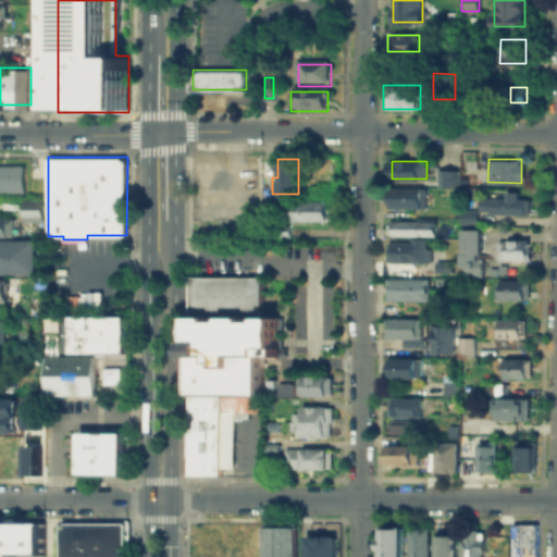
[(0,165),(23,166),(23,192),(0,192),(0,165)]
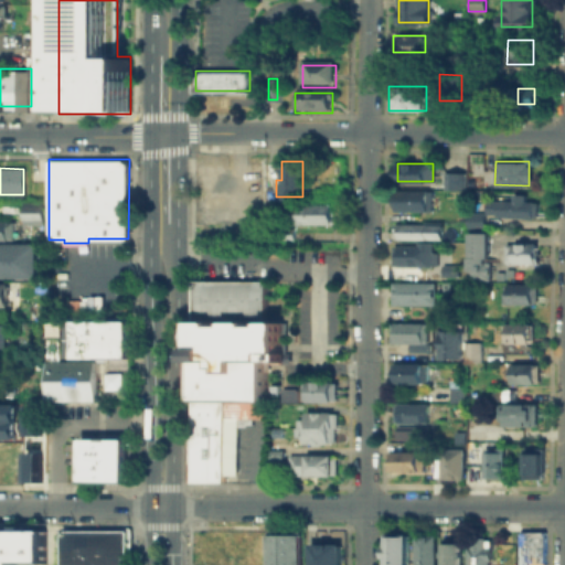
[(445,172),(466,172),(466,187),(445,187),(445,172)]
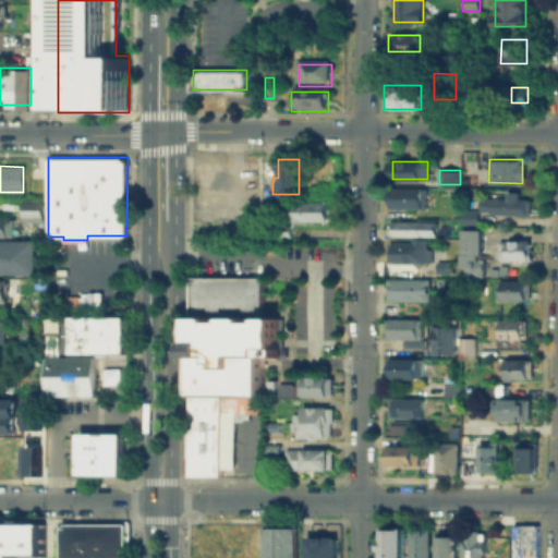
[(388,206),(388,185),(425,185),(424,206),(388,206)]
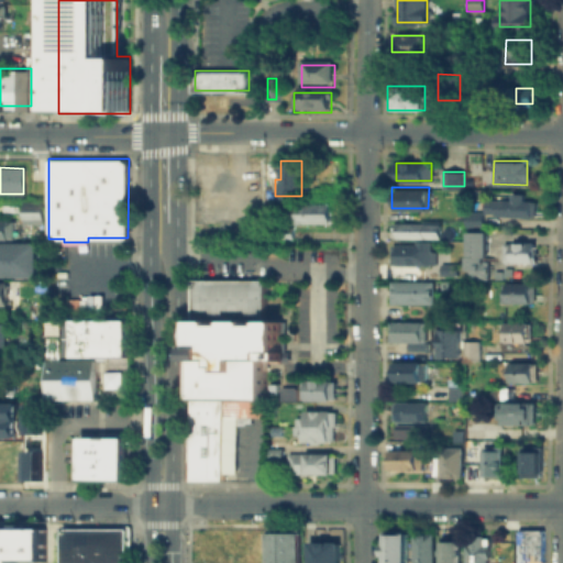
[(522,191),(522,199),(534,199),(534,212),(529,212),(529,217),(508,217),(508,216),(497,216),(497,212),(484,212),(484,198),(511,198),(511,191),(522,191)]
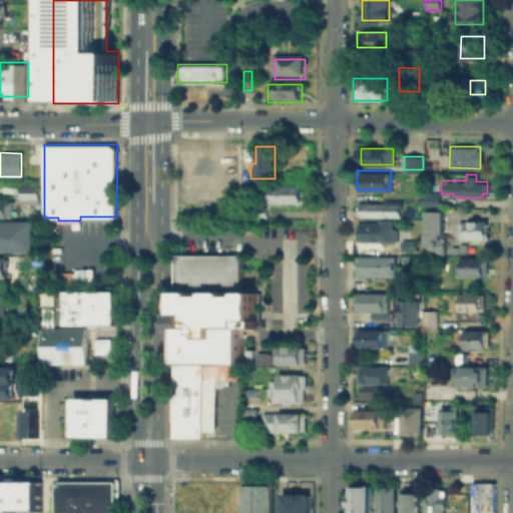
[(39,184),(39,202),(18,202),(18,184),(39,184)]
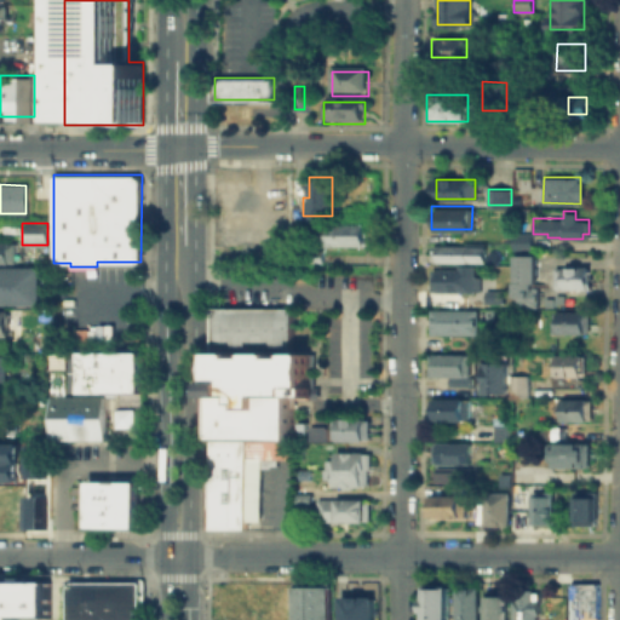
[(320,223),(365,223),(365,246),(320,246),(320,223)]
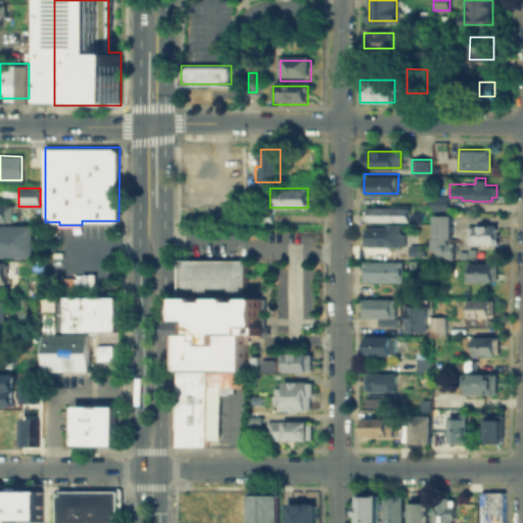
[(446,196),(446,208),(432,208),(432,196),(446,196)]
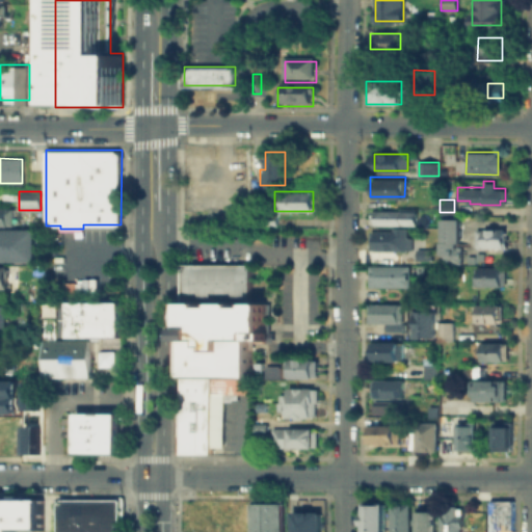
[(373,223),(373,209),(416,210),(416,223),(373,223)]
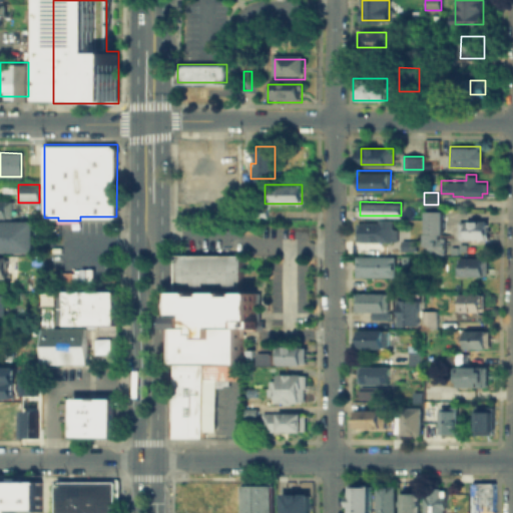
[(0,204),(15,204),(15,222),(0,222),(0,204)]
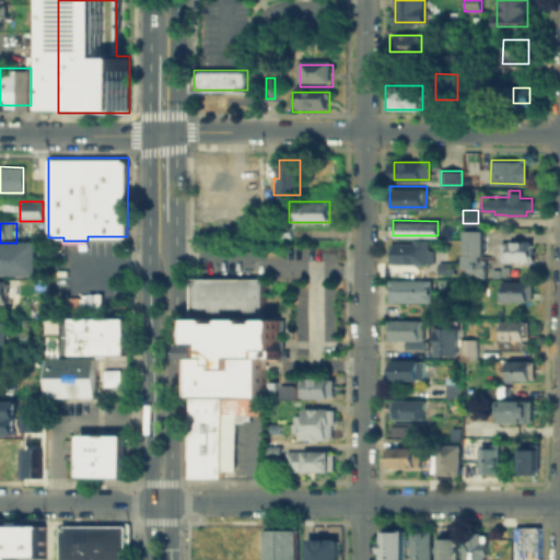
[(483,230),(483,277),(462,277),(462,230),(483,230)]
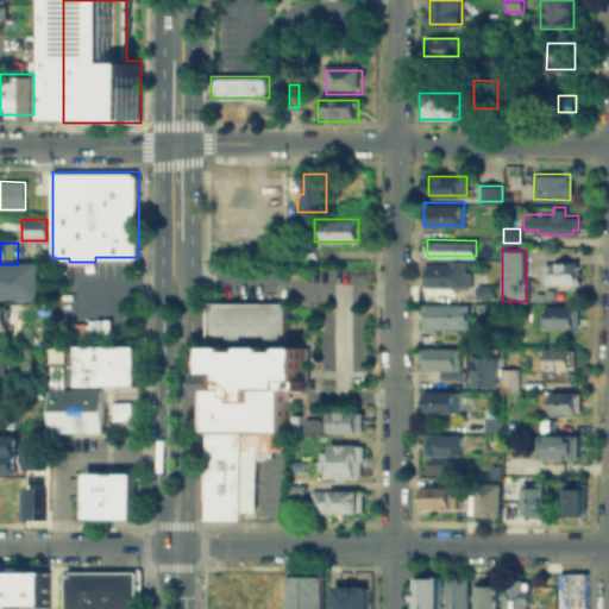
[(466,261),(466,268),(471,268),(471,287),(424,286),(424,261),(466,261)]
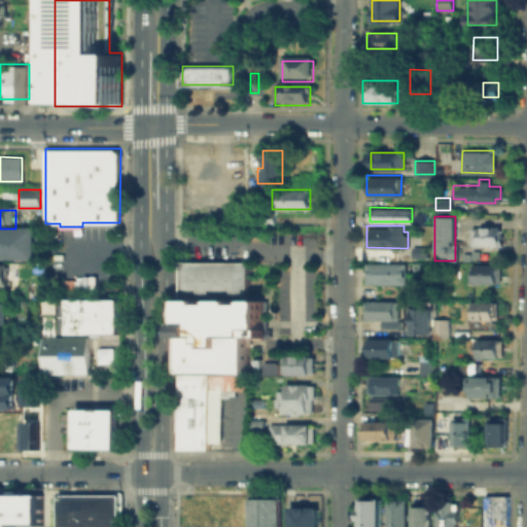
[(498,225),(498,245),(468,245),(468,225),(498,225)]
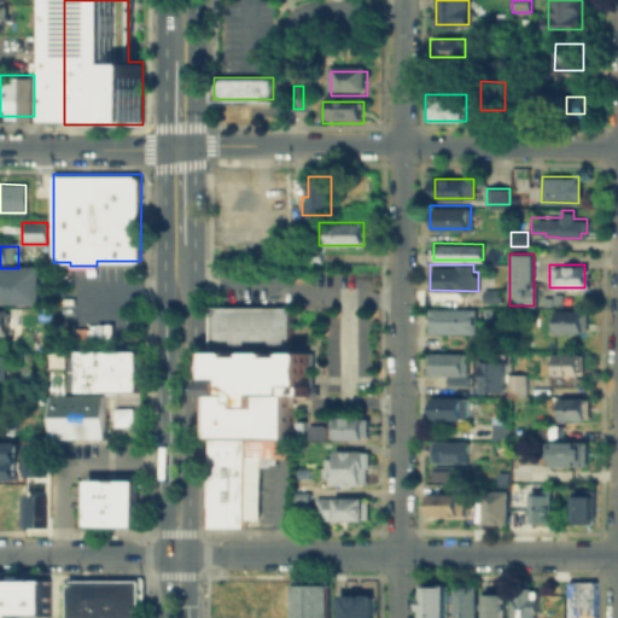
[(0,274),(41,274),(41,308),(0,308),(0,274)]
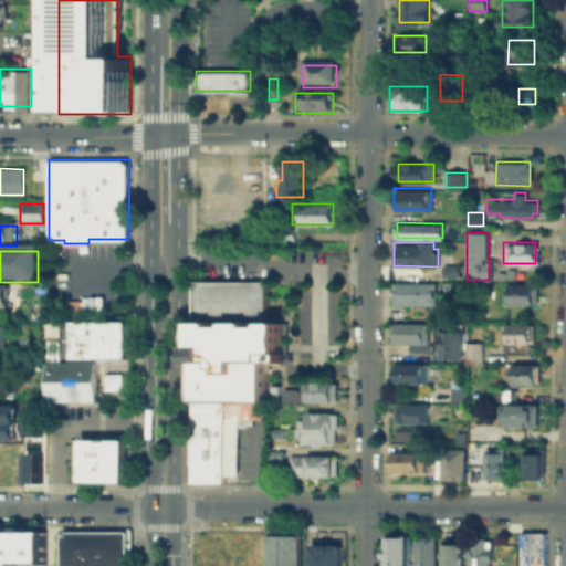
[(441,276),(441,264),(458,264),(458,276),(441,276)]
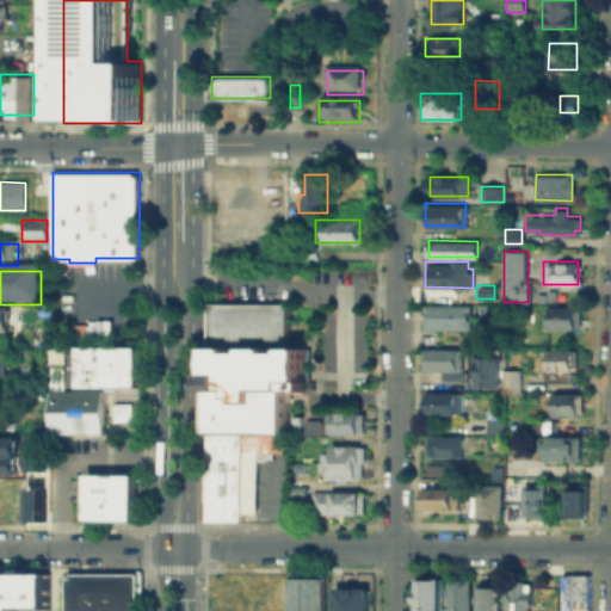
[(208,345),(208,302),(284,302),(284,346),(284,350),(269,350),(269,345),(245,345),(245,350),(229,350),(229,345),(208,345)]
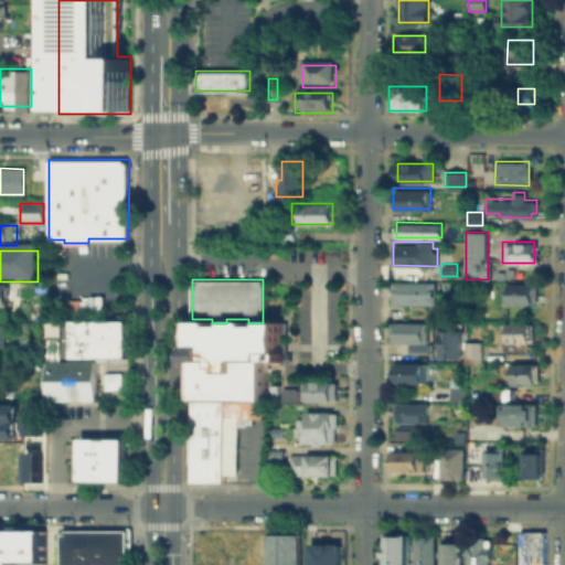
[(394,281),(433,281),(433,304),(394,304),(394,281)]
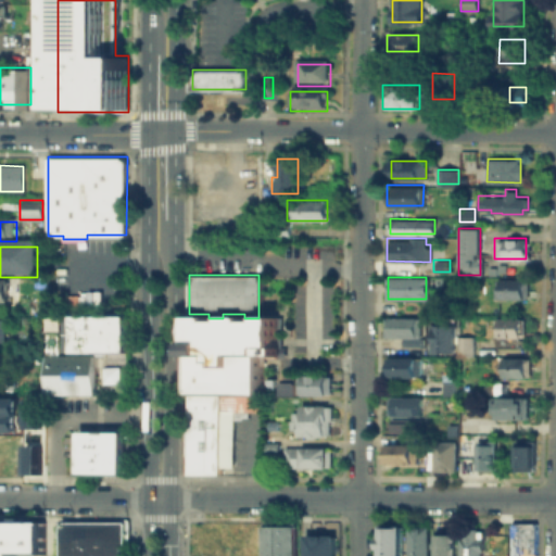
[(523,280),(523,297),(496,297),(496,280),(523,280)]
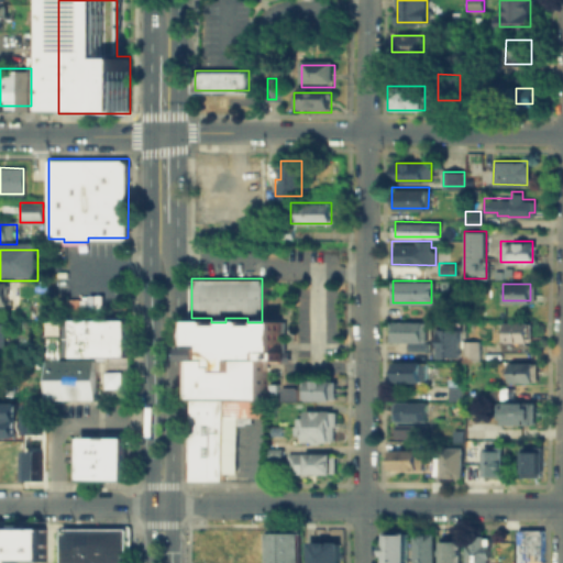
[(0,288),(9,288),(9,311),(0,311),(0,288)]
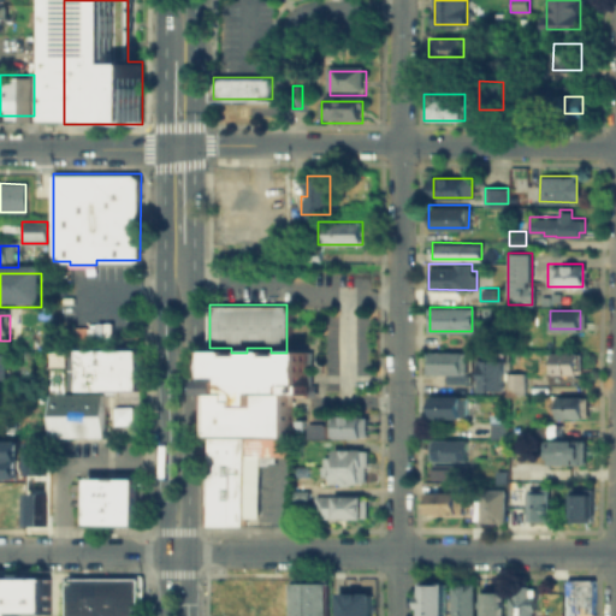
[(140,369),(71,368),(71,348),(140,349),(140,369)]
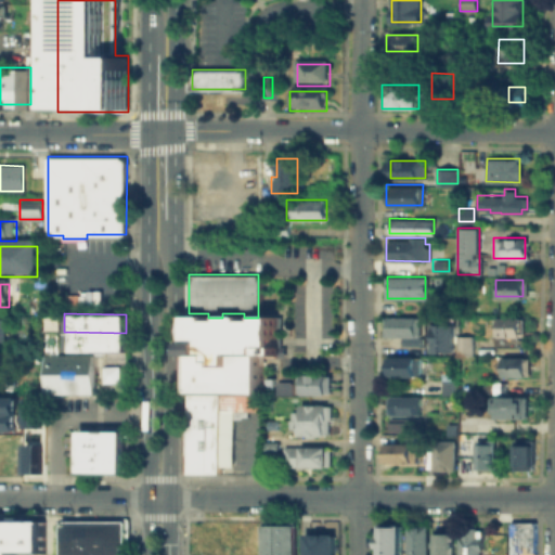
[(208,318),(208,341),(188,340),(189,313),(208,313),(208,318)]
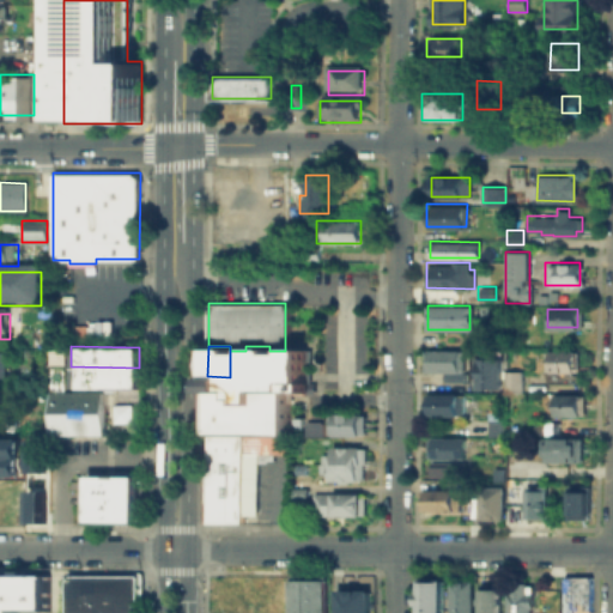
[(232,434),(232,390),(207,390),(207,376),(230,377),(230,351),(246,351),(246,346),(269,346),(269,351),(285,351),(285,347),(305,347),(305,390),(286,390),(286,434),(286,453),(256,453),(241,453),(242,434),(232,434)]
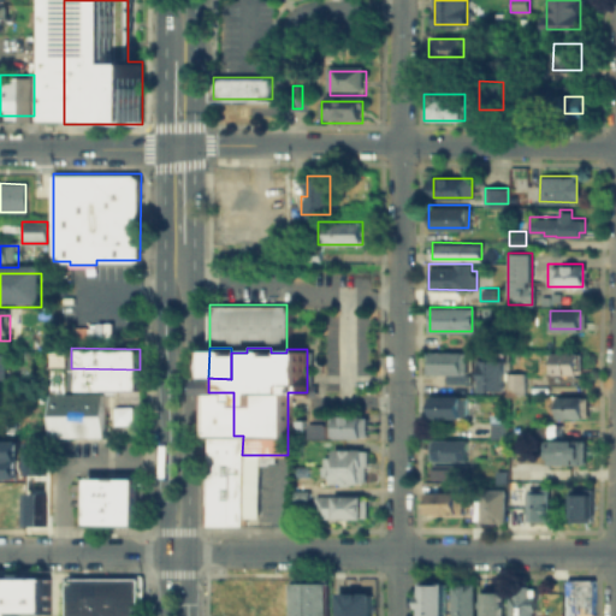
[(430,353),(465,353),(465,373),(430,372),(430,353)]
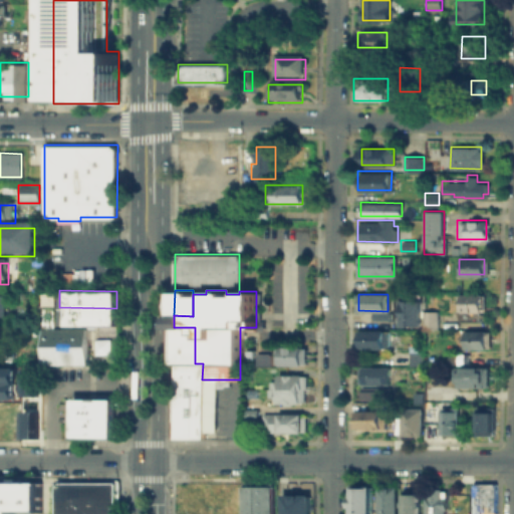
[(458,312),(458,294),(486,294),(486,312),(458,312)]
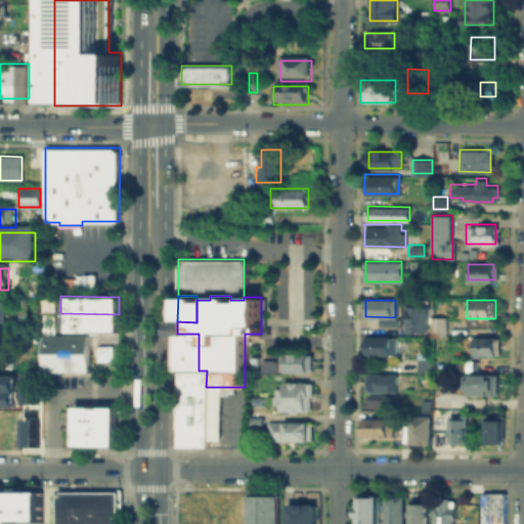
[(405,333),(405,306),(426,306),(426,333),(405,333)]
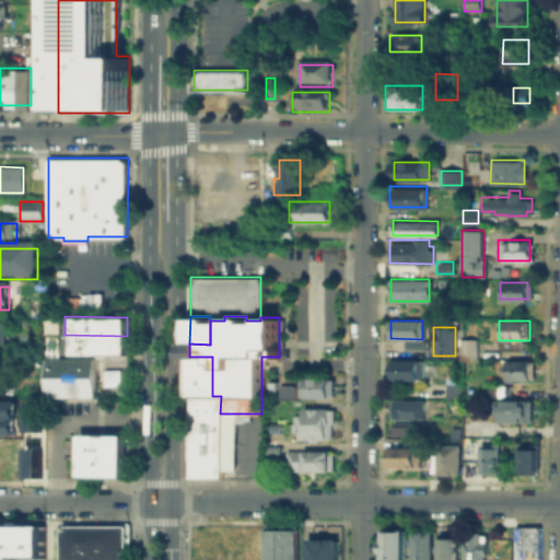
[(59,357),(46,357),(43,357),(43,331),(59,331),(59,357)]
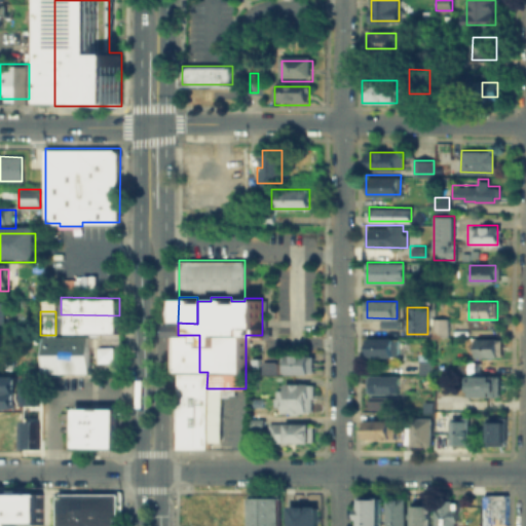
[(61,314),(119,315),(119,332),(96,332),(96,335),(88,335),(83,335),(83,332),(60,332),(61,314)]
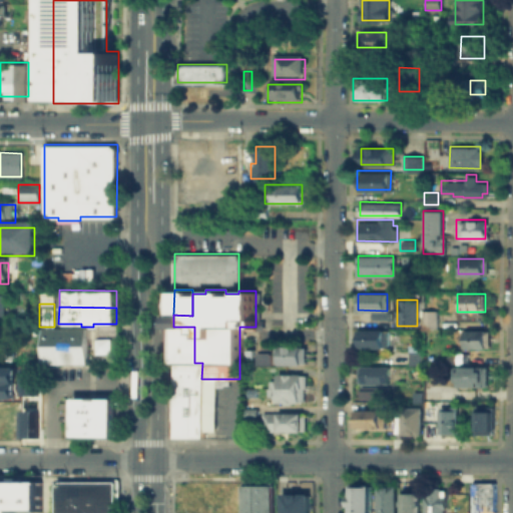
[(423,311),(436,311),(436,326),(423,326),(423,311)]
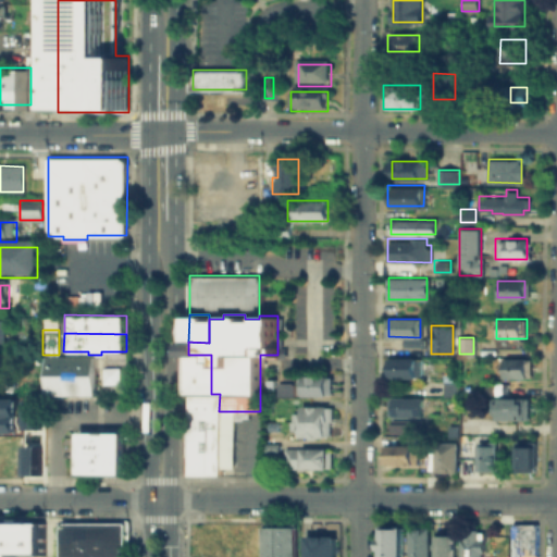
[(46,355),(46,393),(94,393),(94,355),(88,355),(59,355),(46,355)]
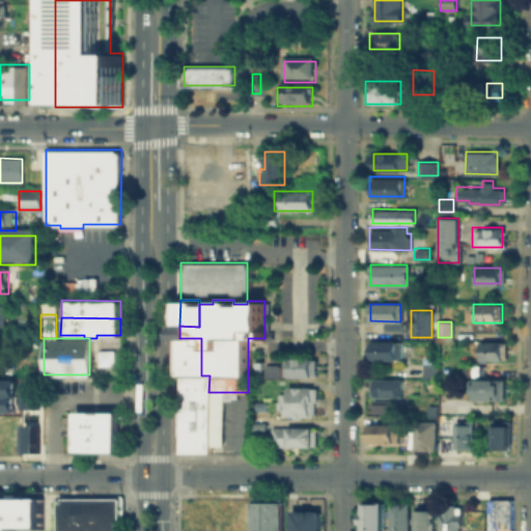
[(201,375),(179,375),(179,338),(201,338),(201,375)]
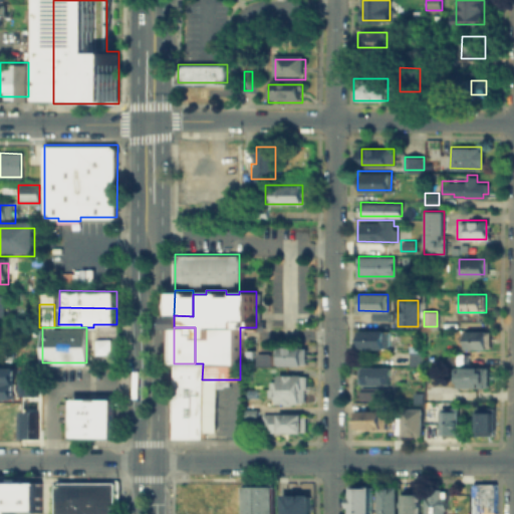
[(387,331),(387,346),(361,346),(361,331),(387,331)]
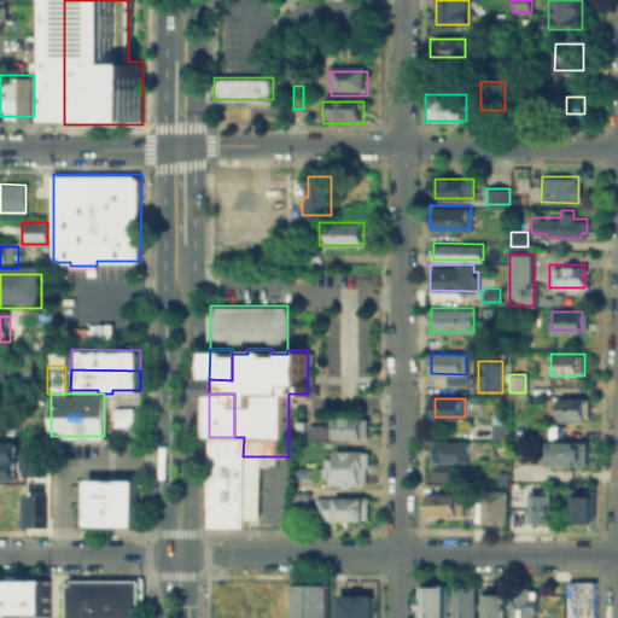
[(583,398),(583,417),(557,417),(557,398),(583,398)]
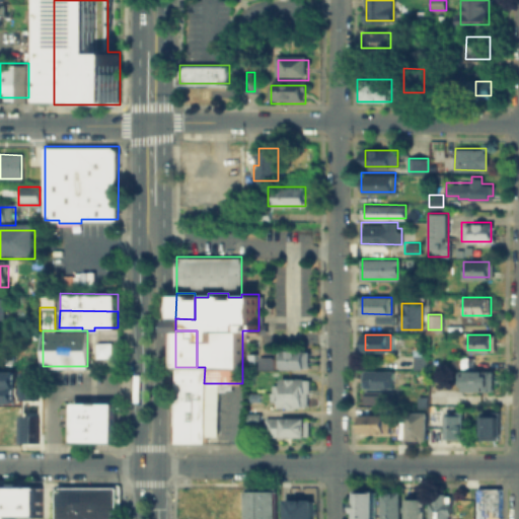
[(279,351),(309,351),(309,366),(279,365),(279,351)]
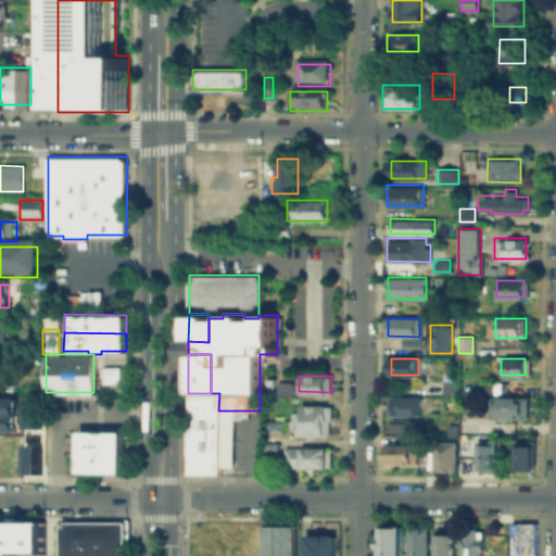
[(443,381),(453,381),(453,393),(443,393),(443,381)]
